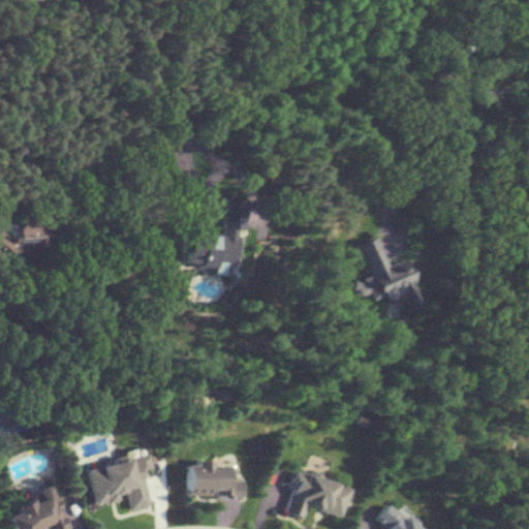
[(0,229),(0,257),(8,272),(38,253),(32,243),(47,235),(32,211),(0,229)]
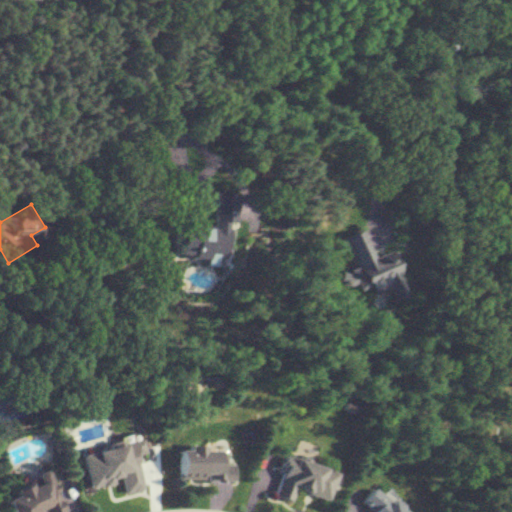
[(342,236),(354,269),(339,274),(344,286),(356,282),(359,290),(368,287),(371,295),(387,289),(391,301),(405,296),(391,257),(373,264),(361,230),(342,236)]
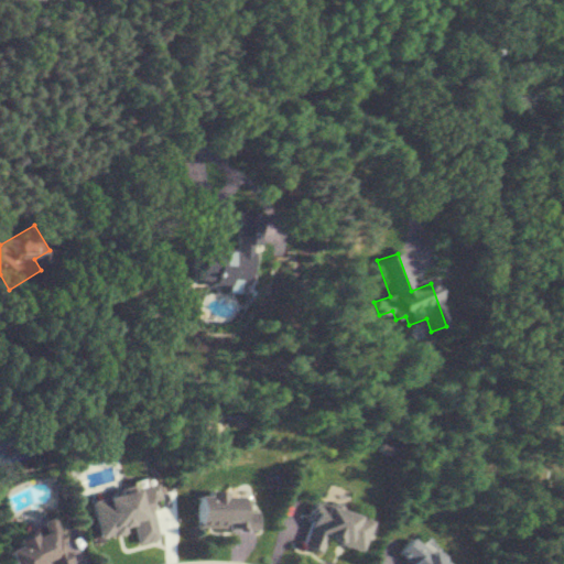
[(139,544),(161,540),(153,502),(163,500),(160,485),(90,499),(98,538),(136,530),(139,544)]
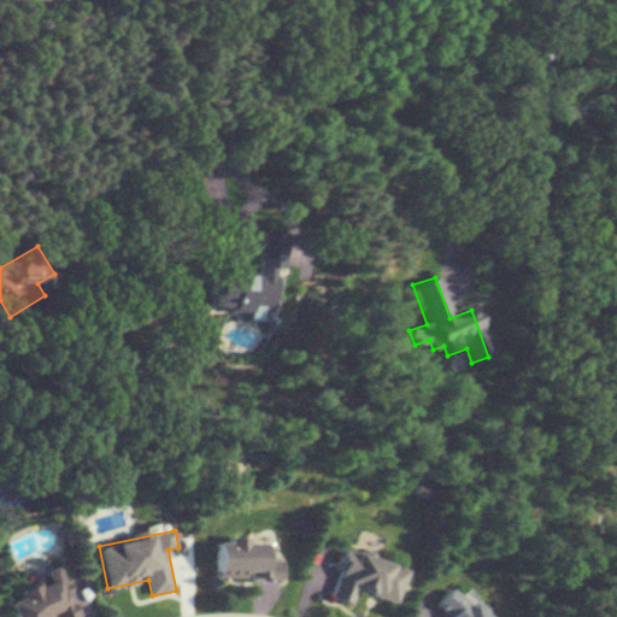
[(277,541),(219,541),(219,580),(287,580),(287,559),(277,559),(277,541)]
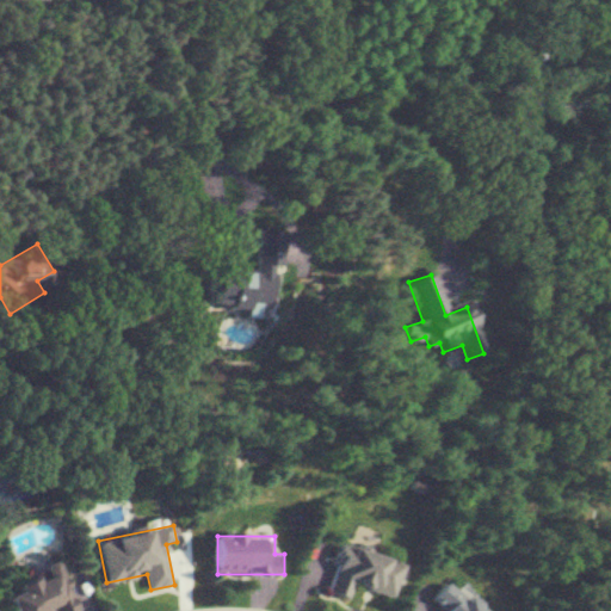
[(390,597),(402,563),(345,543),(327,591),(349,598),(355,584),(390,597)]
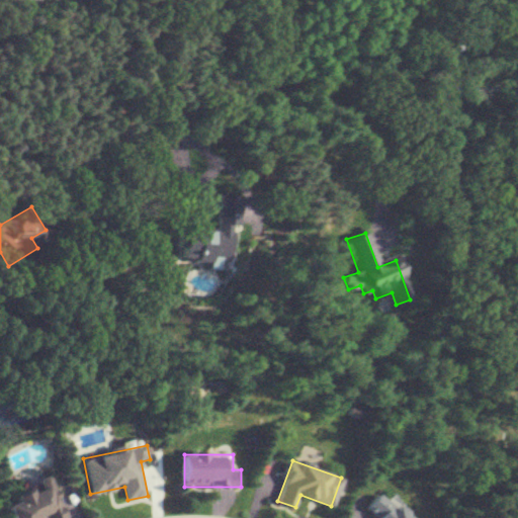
[(64,517),(50,479),(8,495),(11,502),(2,505),(7,517),(64,517)]
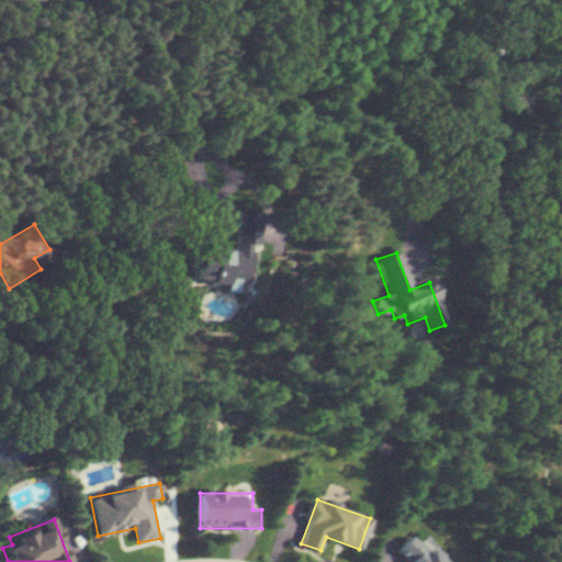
[(441,561),(407,537),(395,554),(405,561),(404,561),(441,561)]
